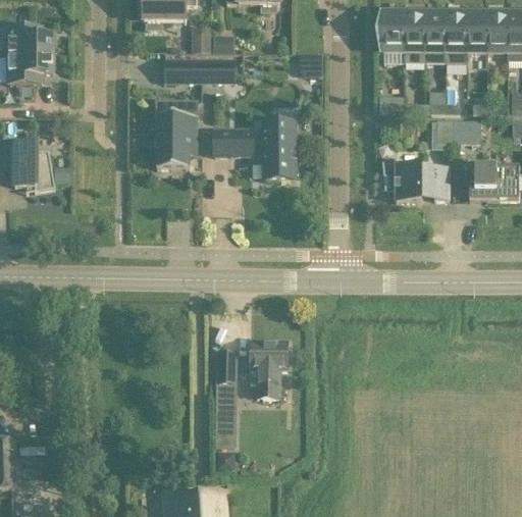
[(140,1),(140,15),(144,15),(144,21),(147,21),(147,29),(161,29),(161,21),(186,22),(186,5),(196,5),(196,0),(144,0),(144,1),(140,1)]
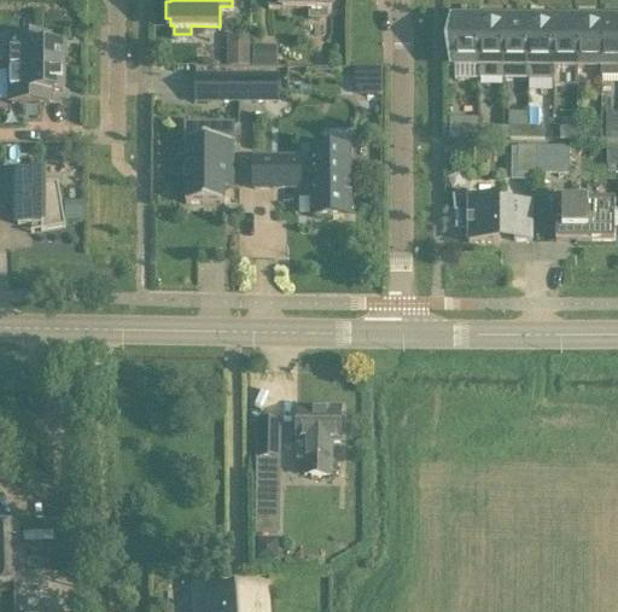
[(268,0),(268,5),(310,5),(310,13),(326,13),(326,5),(331,5),(331,0),(268,0)]
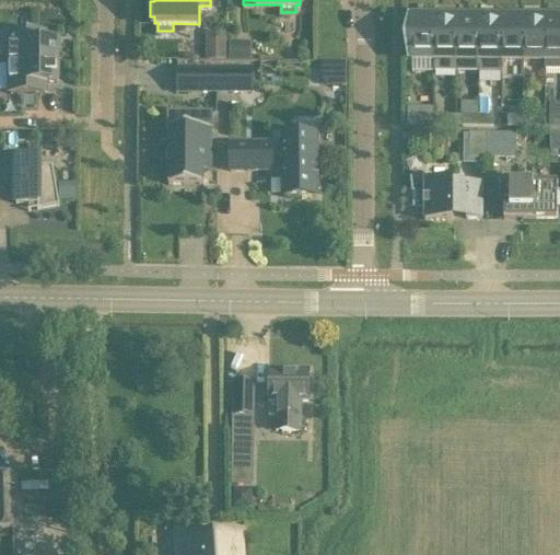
[(411,14),(410,57),(412,57),(412,68),(434,68),(434,57),(435,57),(435,14),(436,14),(436,10),(421,10),(421,14),(411,14)]
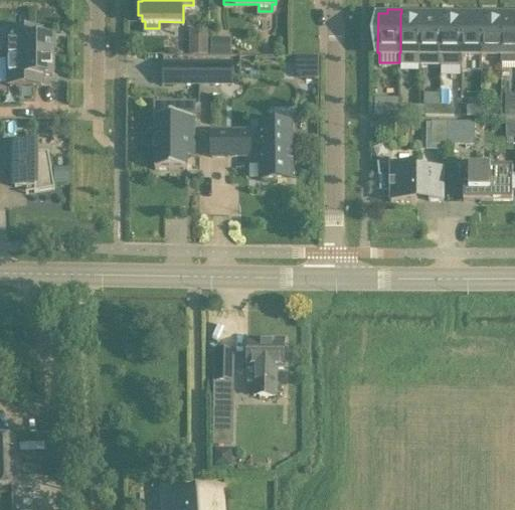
[(399,52),(399,62),(420,62),(420,13),(421,13),(421,9),(407,9),(407,13),(401,13),(400,13),(400,52),(399,52)]
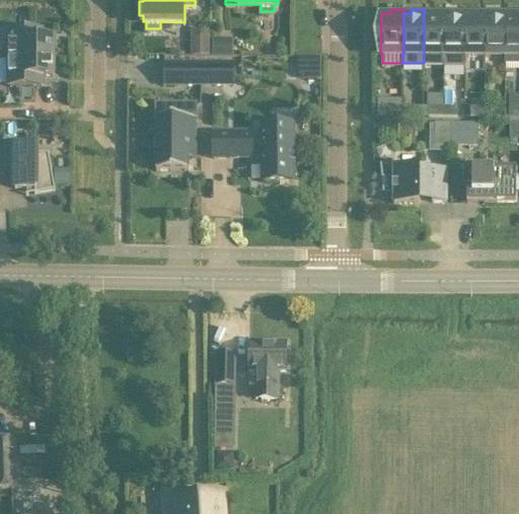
[(424,13),(424,63),(444,63),(445,13),(445,9),(432,9),(432,13),(425,13),(424,13)]
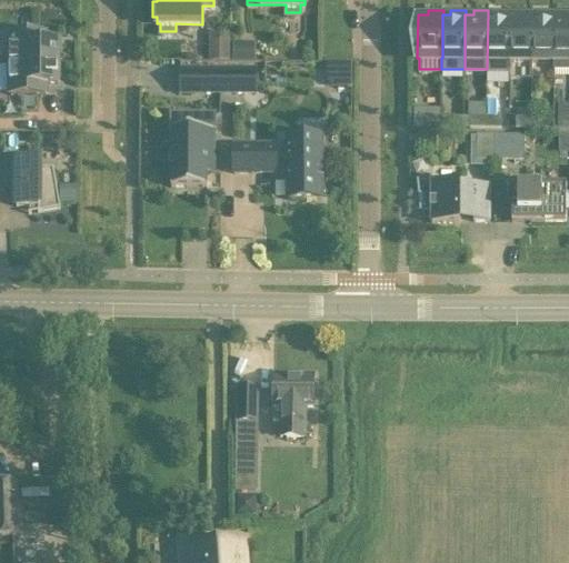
[(488,14),(487,69),(509,69),(509,58),(509,10),(496,10),(496,14),(488,14)]
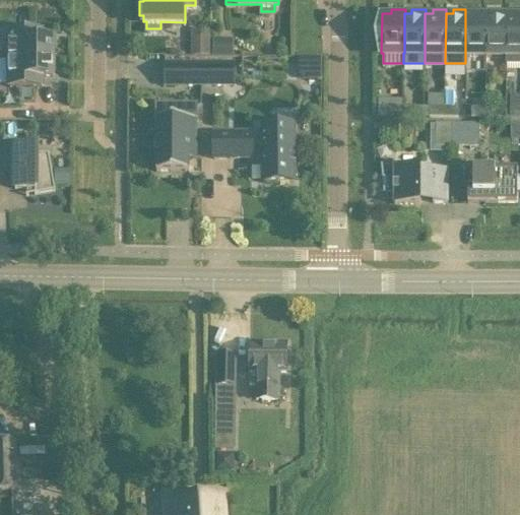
[(465,9),(465,53),(485,53),(485,14),(484,14),(477,14),(477,10),(465,9)]
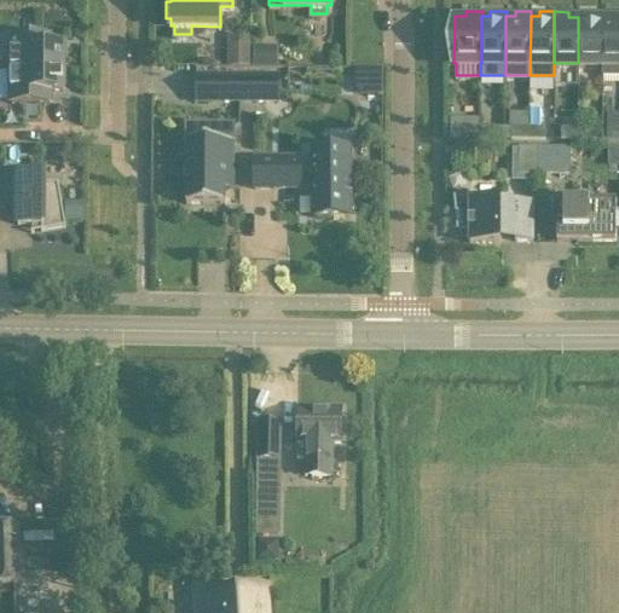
[(577,12),(577,17),(578,17),(578,63),(601,63),(602,63),(602,17),(594,17),(594,12),(577,12)]
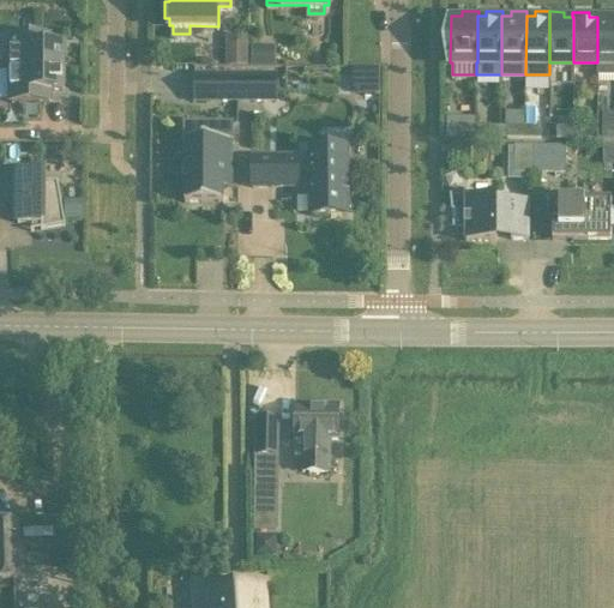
[(596,62),(596,72),(613,72),(613,16),(613,17),(613,12),(597,12),(597,17),(597,62),(596,62)]
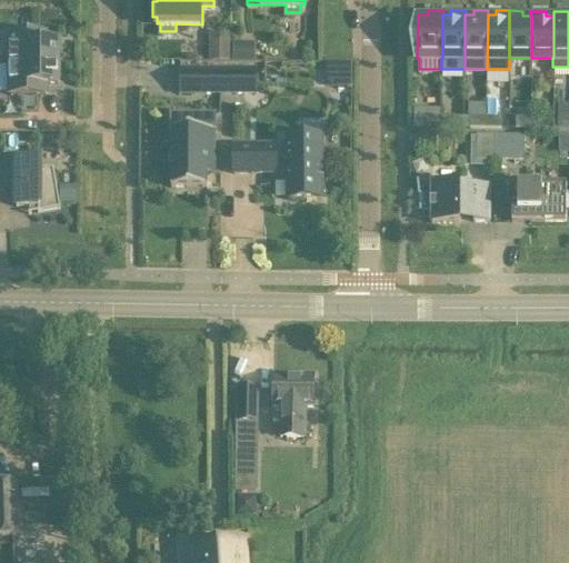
[(209,28),(209,57),(229,58),(230,28),(209,28)]
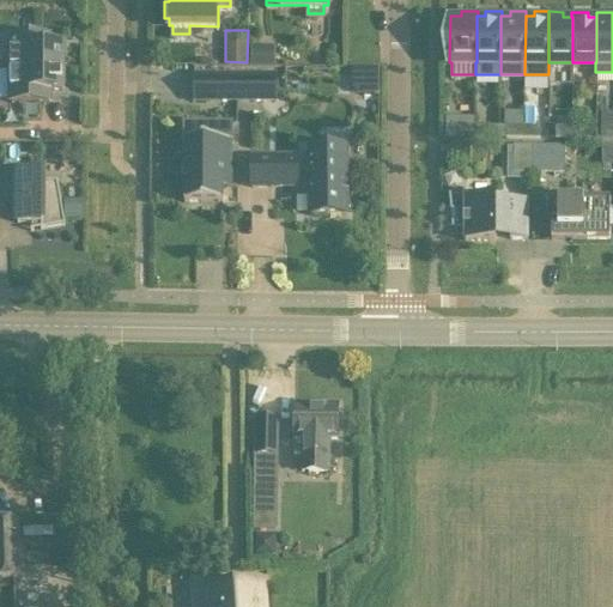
[(49,32),(11,32),(11,62),(64,62),(64,55),(64,43),(49,43),(49,32)]
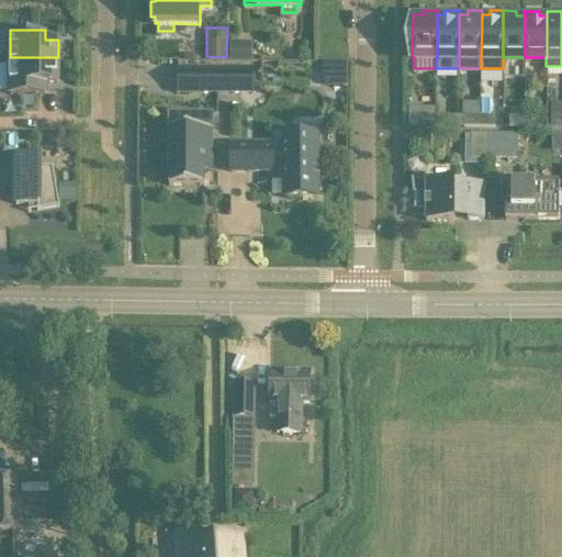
[(229,39),(229,56),(246,57),(247,40),(229,39)]
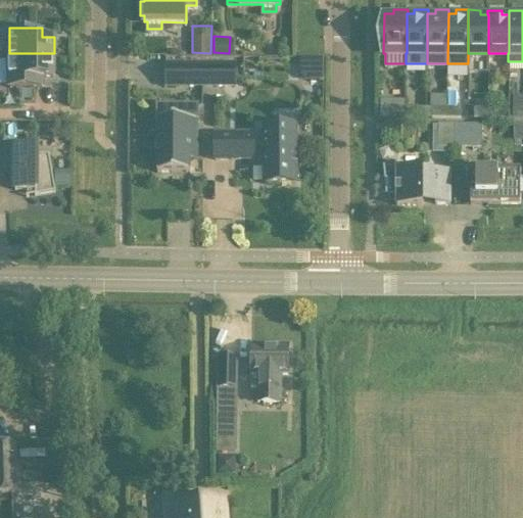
[(54,53),(9,53),(9,84),(43,84),(42,75),(54,75),(54,59),(54,53)]
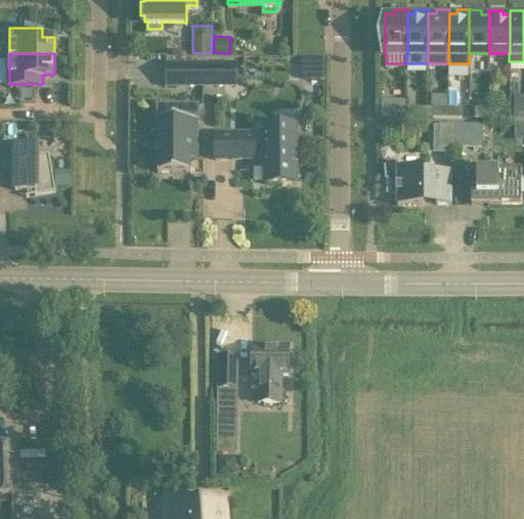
[(322,54),(312,54),(312,61),(316,66),(322,66),(322,54)]
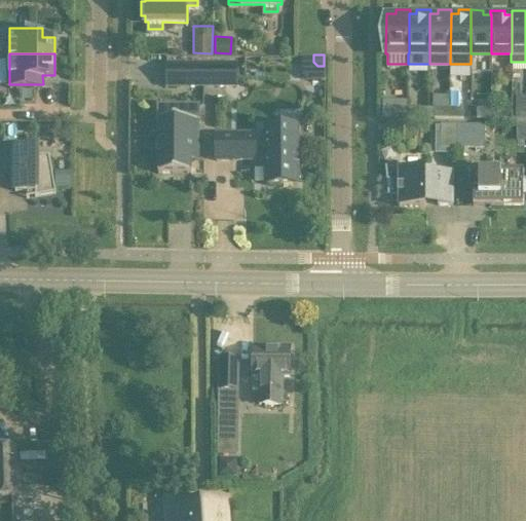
[(166,61),(166,81),(203,81),(203,61),(166,61)]
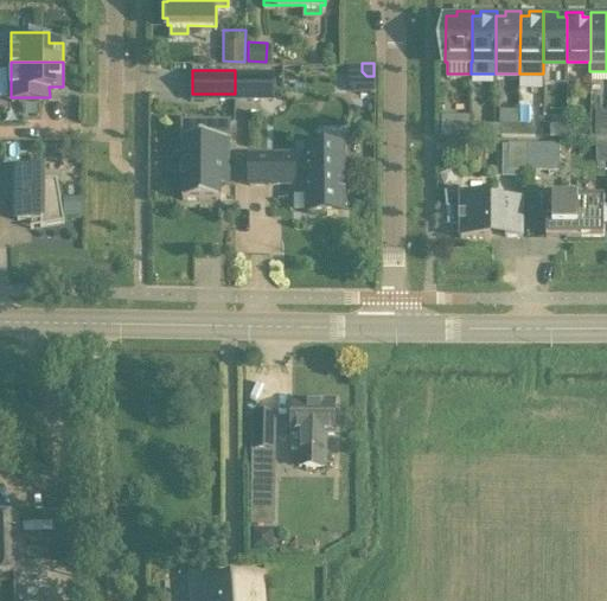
[(249,70),(249,94),(273,94),(273,70),(249,70)]
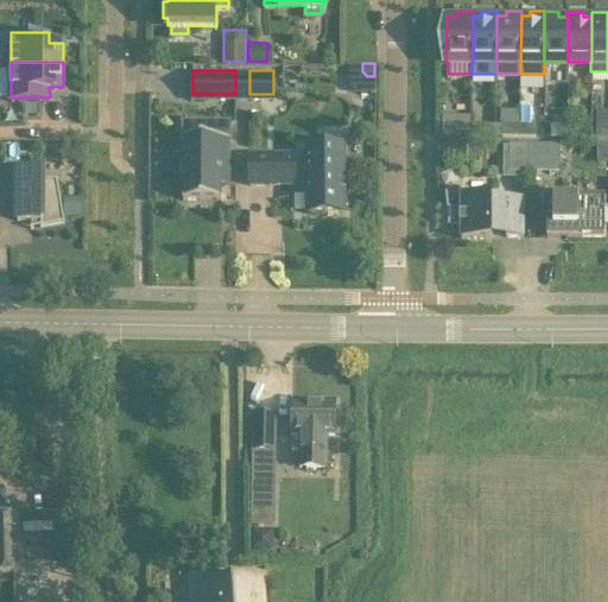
[(182,175),(182,176),(183,176),(183,196),(221,196),(221,182),(221,177),(229,177),(229,118),(207,118),(207,134),(183,134),(183,168),(182,168),(182,170),(183,170),(183,175),(182,175)]
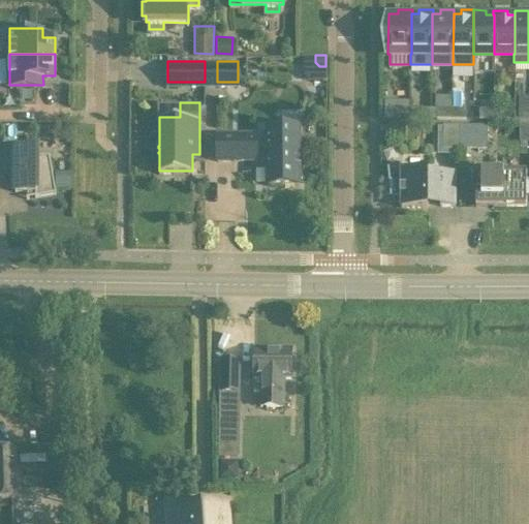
[(395,104),(395,115),(409,116),(410,104),(395,104)]
